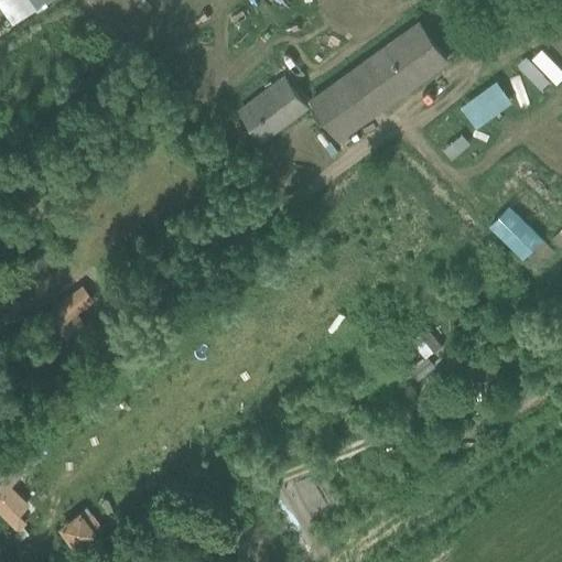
[(10,0),(24,19),(50,0),(10,0)]
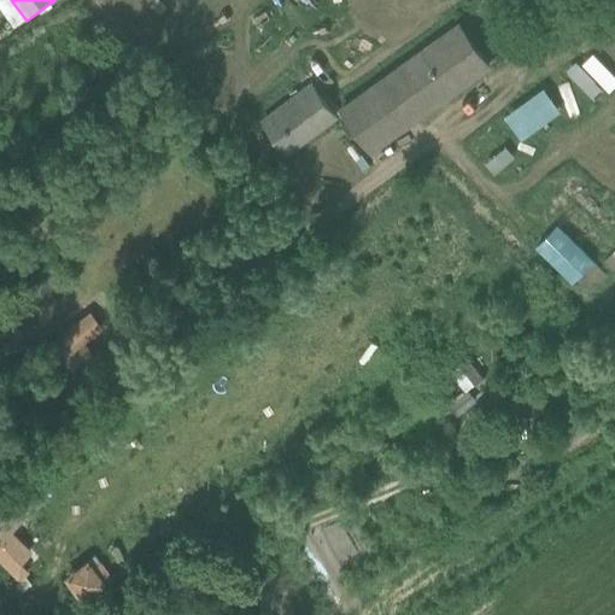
[(491,68),(476,48),(462,28),(344,112),(373,153),(491,68)]
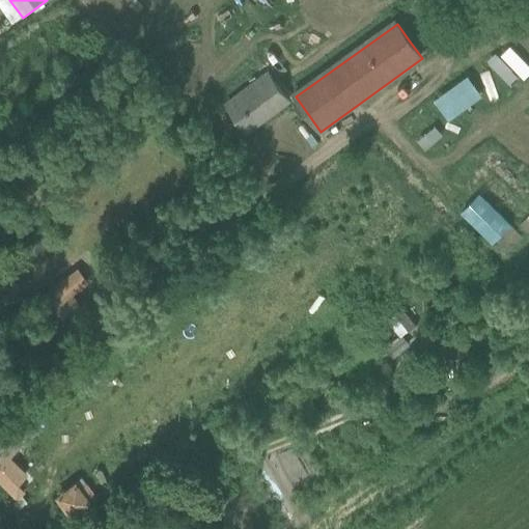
[(290,103),(278,86),(269,75),(227,106),(237,117),(249,134),(290,103)]
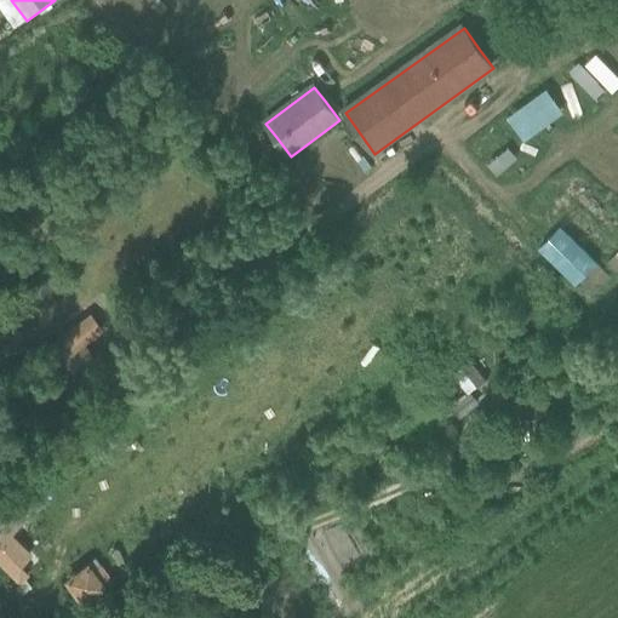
[(507,119),(525,142),(564,113),(545,89),(507,119)]
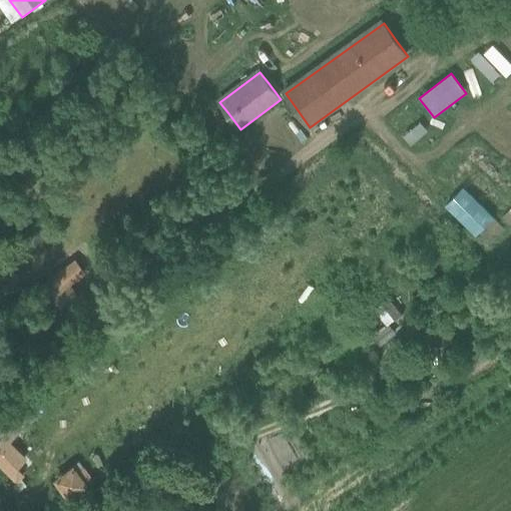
[(407,107),(390,122),(411,146),(428,131),(407,107)]
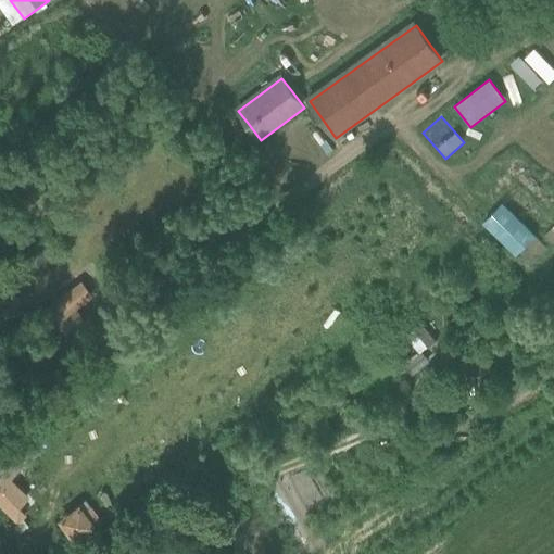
[(486,223),(530,269),(549,250),(504,206),(486,223)]
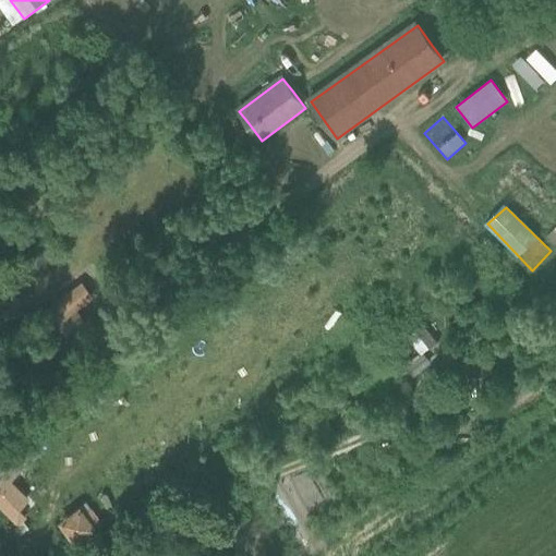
[(93,300),(82,285),(43,313),(61,338),(83,322),(76,312),(93,300)]
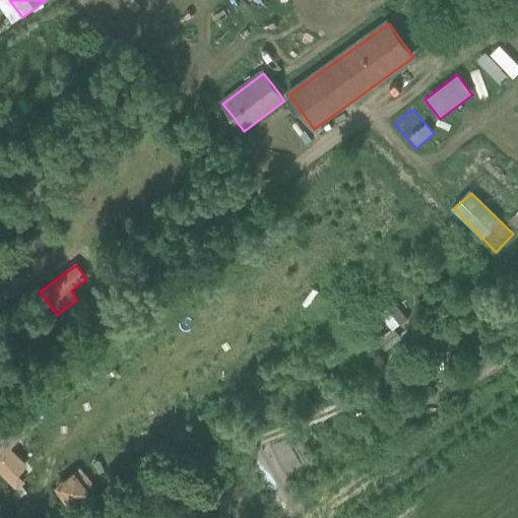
[(0,440),(0,474),(17,491),(24,482),(18,476),(27,466),(10,450),(0,440)]
